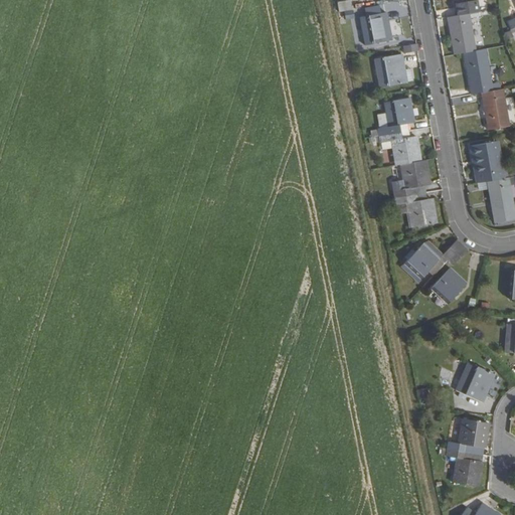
[(337,13),(351,10),(349,0),(347,0),(335,3),(337,13)]
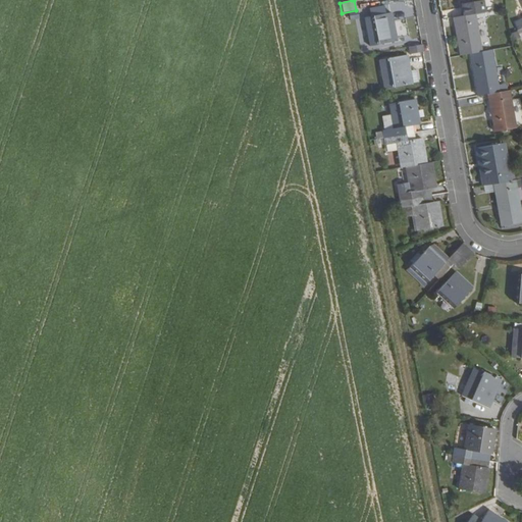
[(484,11),(482,0),(460,0),(463,15),(474,13),(484,11)]
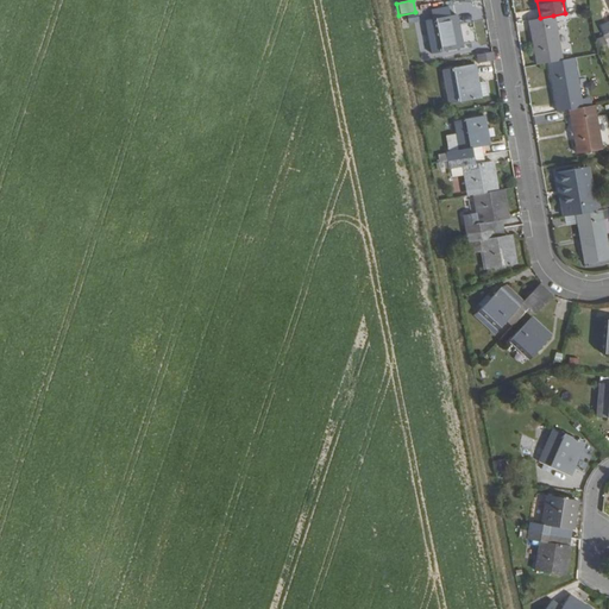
[(426,22),(432,55),(464,49),(458,16),(426,22)]
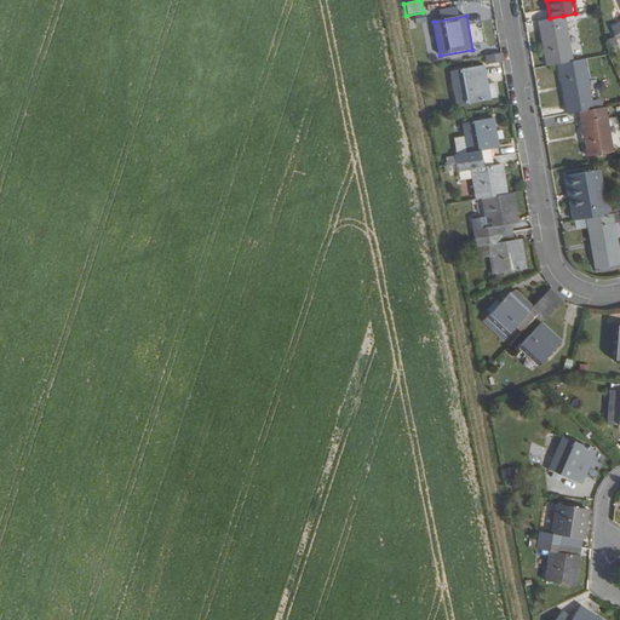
[(572,61),(563,16),(550,18),(538,21),(546,65),(560,63),(572,61)]
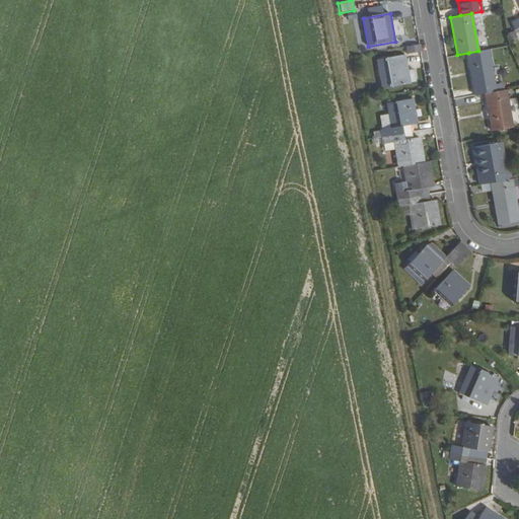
[(421,51),(420,44),(405,47),(406,54),(421,51)]
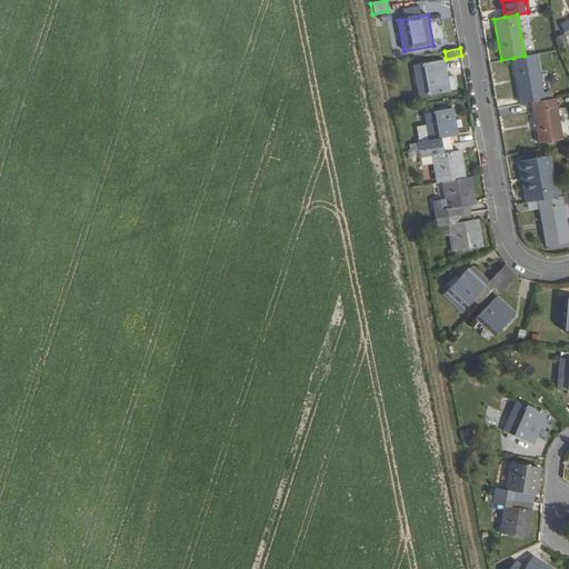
[(542,89),(538,69),(536,53),(525,56),(513,58),(521,105),(532,102),(556,98),(553,88),(550,88),(542,89)]
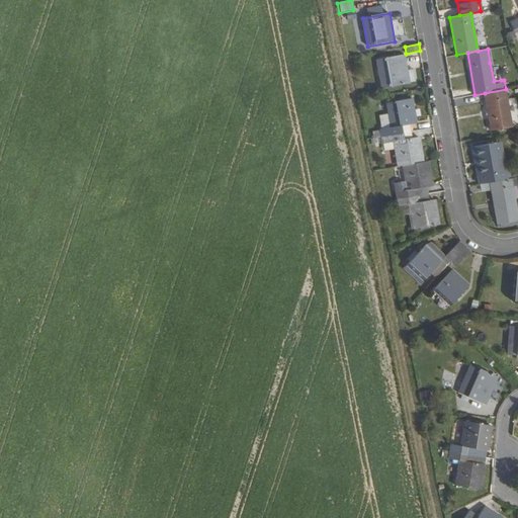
[(406,69),(404,56),(377,60),(382,88),(409,83),(406,69)]
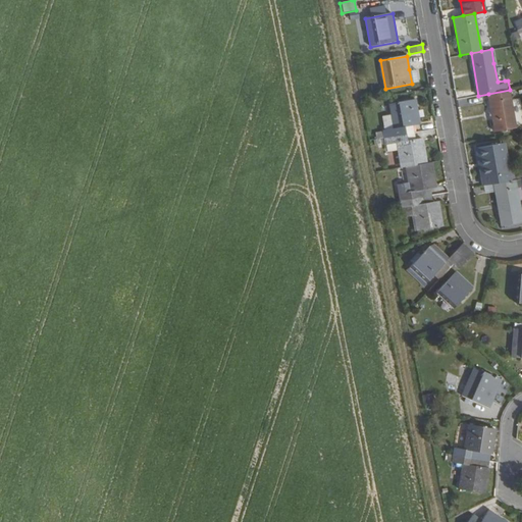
[(505,81),(502,62),(497,63),(493,63),(498,82),(505,81)]
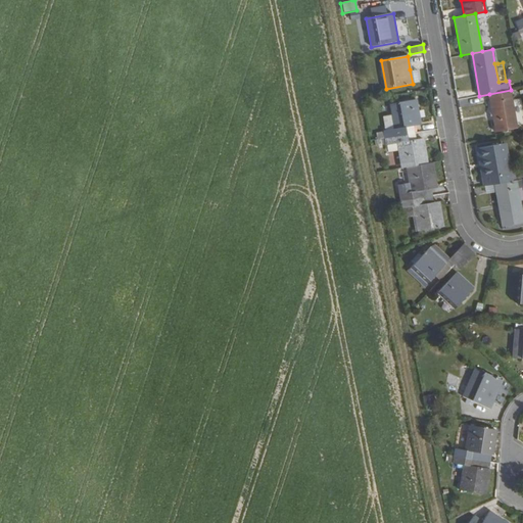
[(419,83),(416,68),(410,69),(413,84),(419,83)]
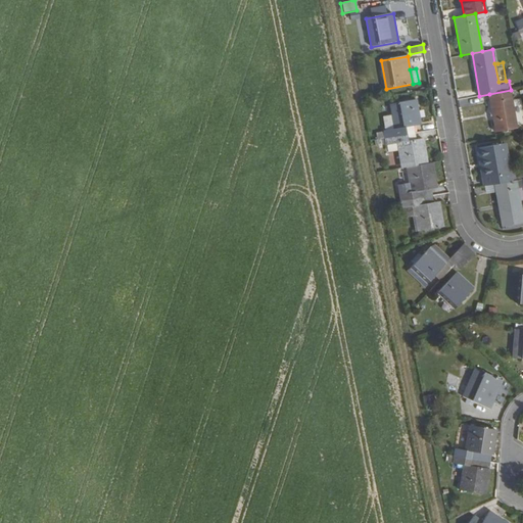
[(517,129),(511,90),(489,94),(496,132),(517,129)]
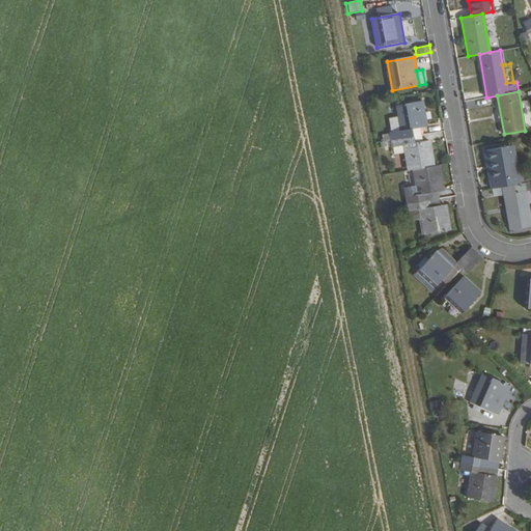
[(426,127),(422,102),(396,106),(401,132),(390,134),(391,140),(413,137),(412,130),(420,128),(426,127)]
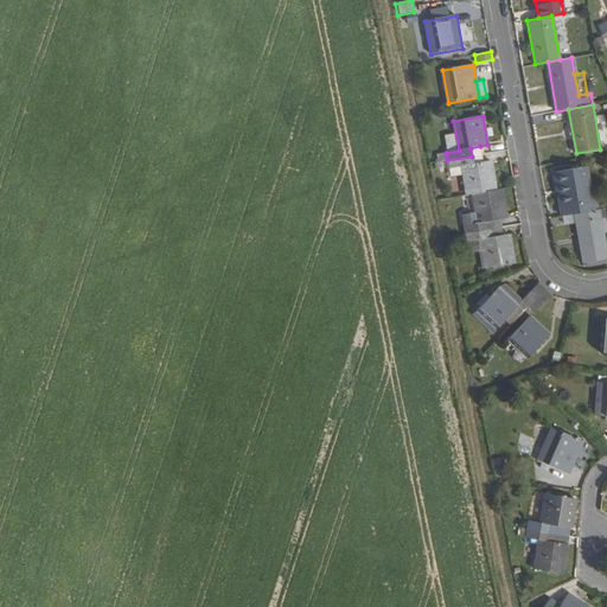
[(481,154),(480,146),(471,148),(472,157),(481,154)]
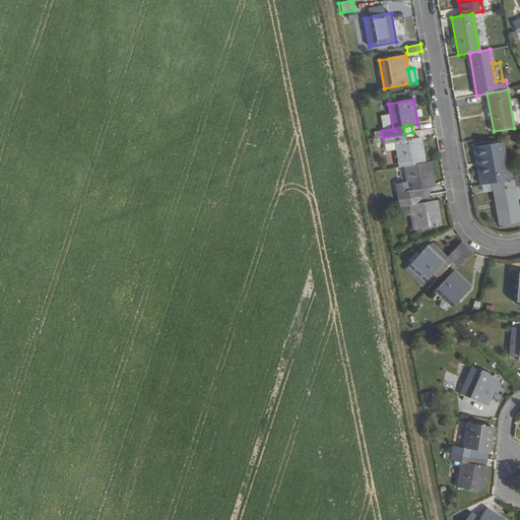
[(413,140),(412,132),(404,134),(405,141),(413,140)]
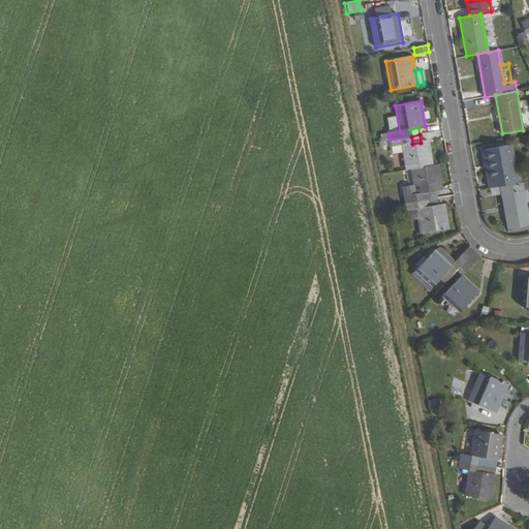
[(433,165),(428,141),(421,143),(412,144),(411,136),(390,139),(392,148),(403,146),(404,153),(407,170),(413,169),(433,165)]
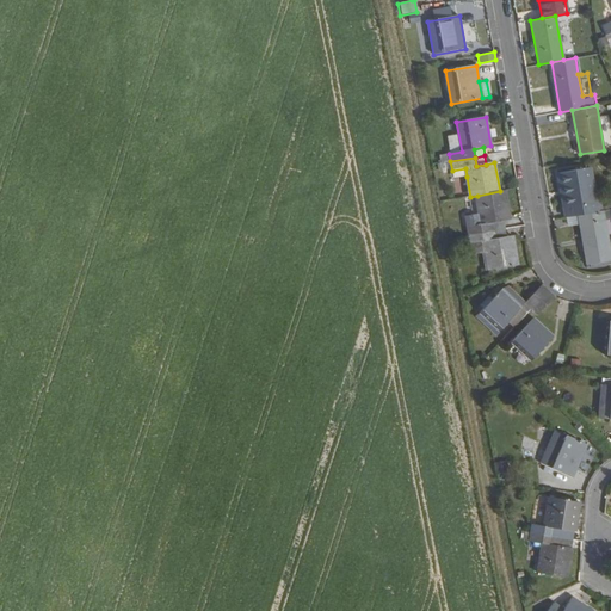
[(594,202),(587,161),(581,162),(588,203),(594,202)]
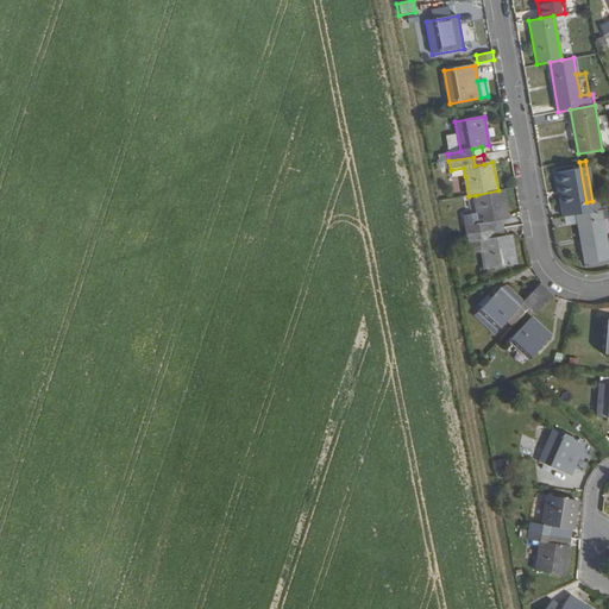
[(586,202),(579,162),(556,165),(564,217),(576,214),(598,211),(596,201),(592,201),(586,202)]
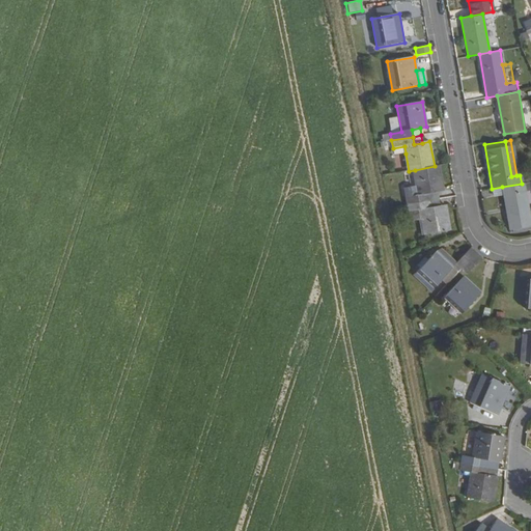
[(406,154),(404,146),(393,148),(394,156),(406,154)]
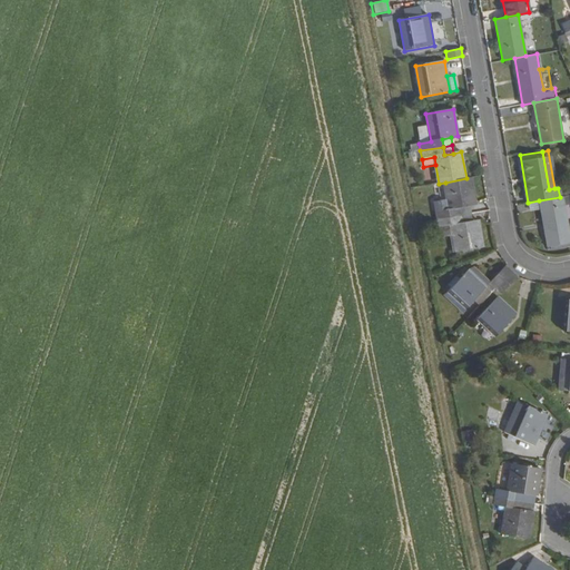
[(478,204),(472,177),(467,178),(445,183),(450,208),(438,210),(439,219),(463,215),(462,206),(471,205),(478,204)]
